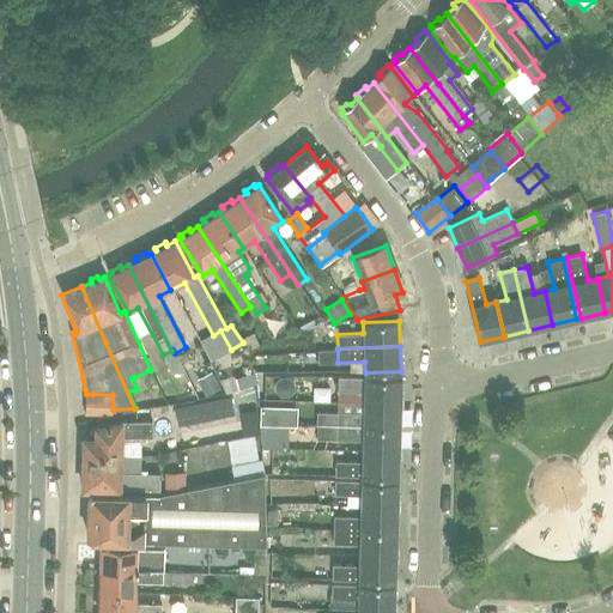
[(338,363),(338,349),(319,350),(319,363),(338,363)]
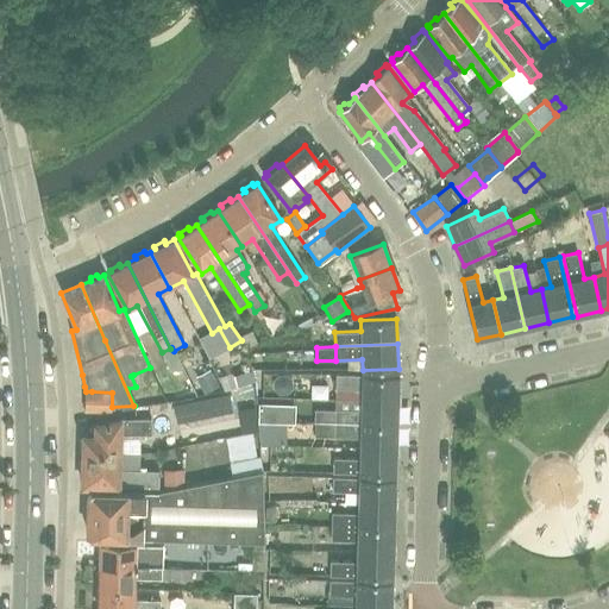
[(220,387),(211,370),(196,378),(206,395),(220,387)]
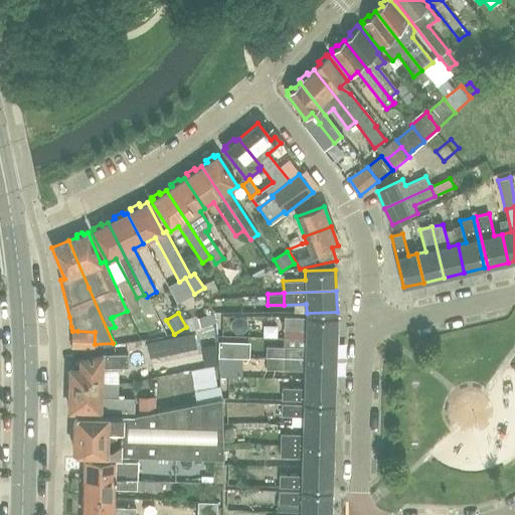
[(307,330),(306,338),(336,339),(337,318),(284,317),(284,329),(307,330)]
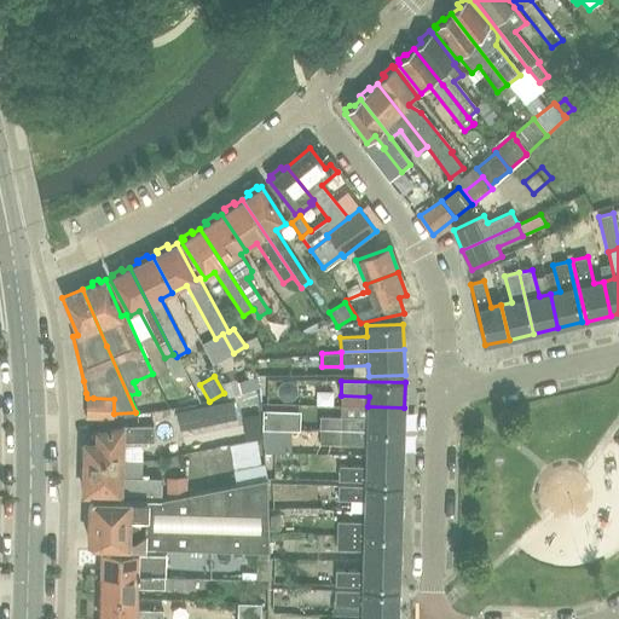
[(93,398),(87,398),(86,417),(114,418),(114,414),(114,399),(93,398)]
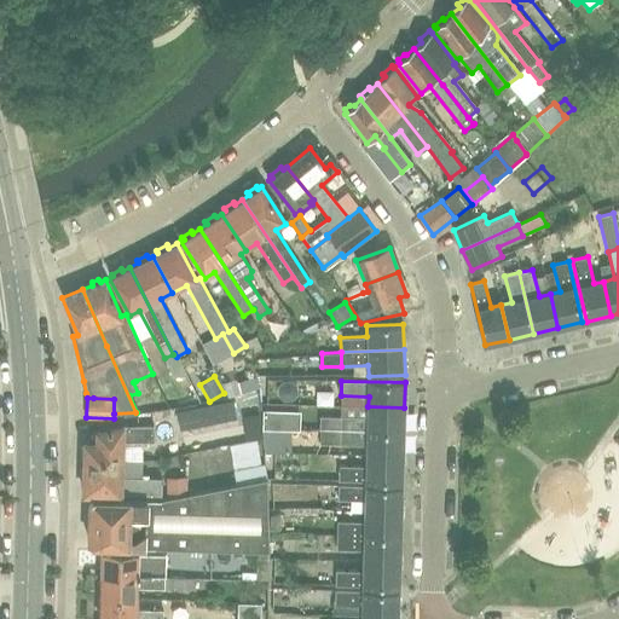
[(180,429),(237,418),(233,401),(177,412),(180,429)]
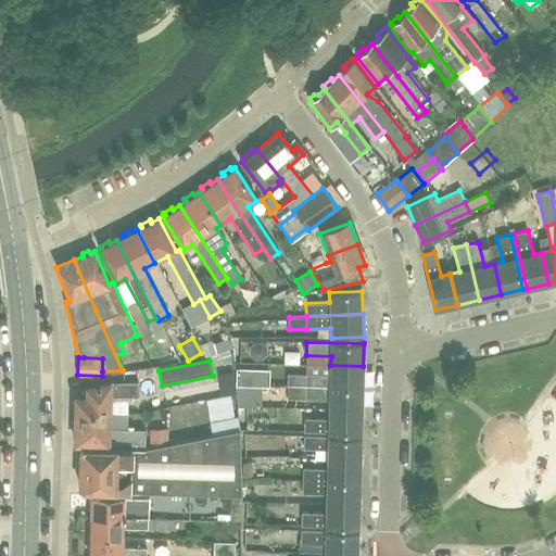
[(363,366),(330,365),(330,375),(306,375),(305,387),(363,389),(363,366)]
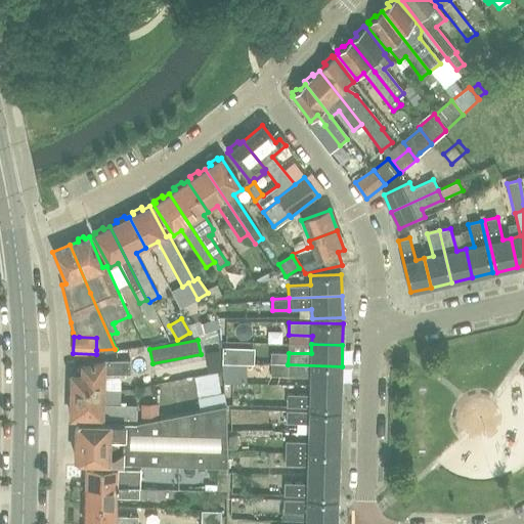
[(223,363),(225,363),(249,364),(250,348),(224,348),(223,363)]
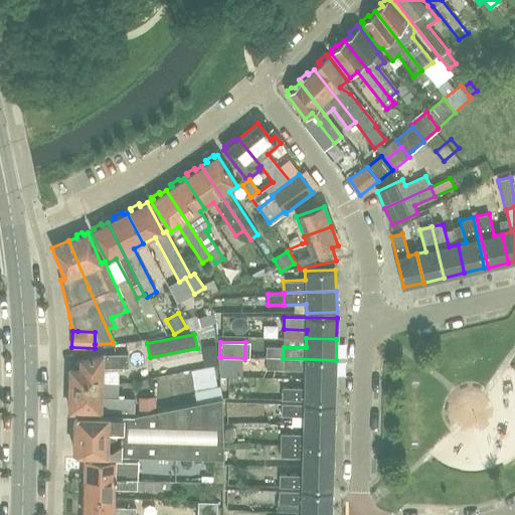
[(68,372),(67,383),(104,384),(120,384),(120,365),(128,365),(128,352),(106,352),(76,360),(75,369),(70,368),(70,370),(68,372)]
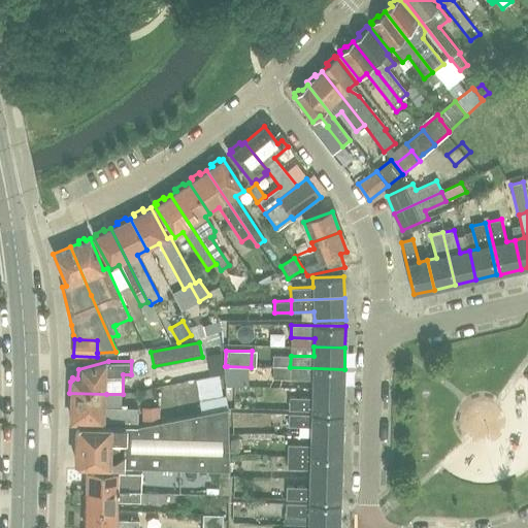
[(312,381),(312,389),(343,390),(344,369),(290,367),(290,368),(290,377),(290,380),(312,381)]
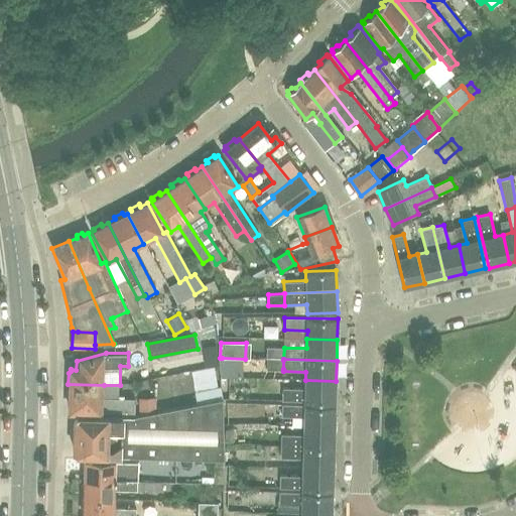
[(336,381),(305,380),(305,389),(282,389),(282,401),(335,402),(336,381)]
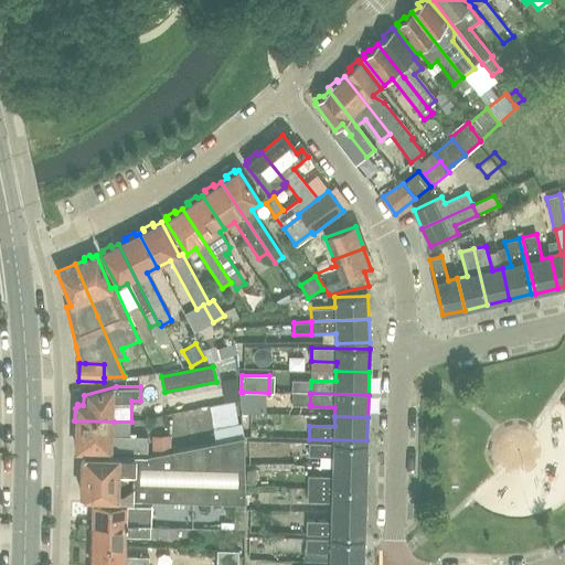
[(76,451),(84,451),(146,454),(147,437),(113,437),(114,422),(74,420),(74,432),(77,434),(76,451)]
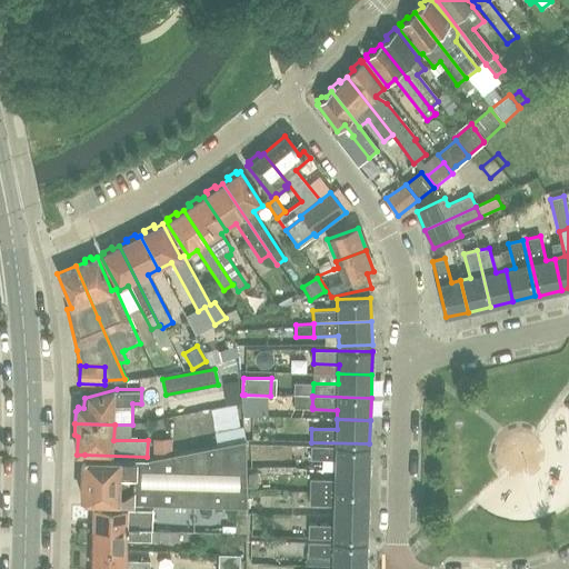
[(180,453),(171,456),(153,459),(147,460),(135,460),(120,459),(85,458),(83,502),(119,503),(133,505),(133,503),(237,508),(247,508),(247,492),(246,475),(248,475),(245,441),(228,445),(180,453)]
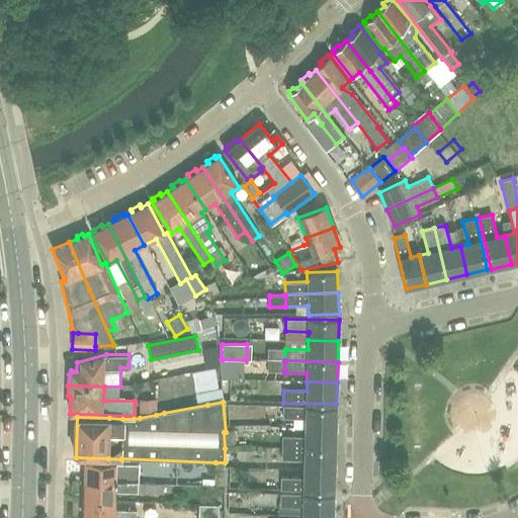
[(140,404),(140,418),(156,415),(156,402),(140,404)]
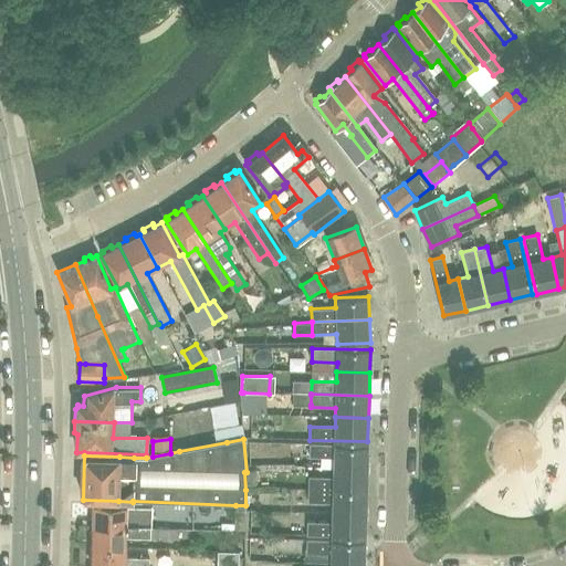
[(334,457),(334,468),(367,469),(367,446),(310,444),(308,457),(334,457)]
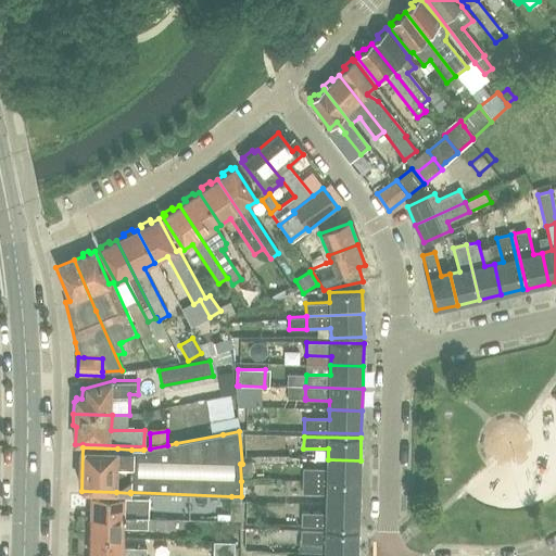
[(302,481),(359,482),(361,460),(328,459),(328,468),(303,468),(302,481)]
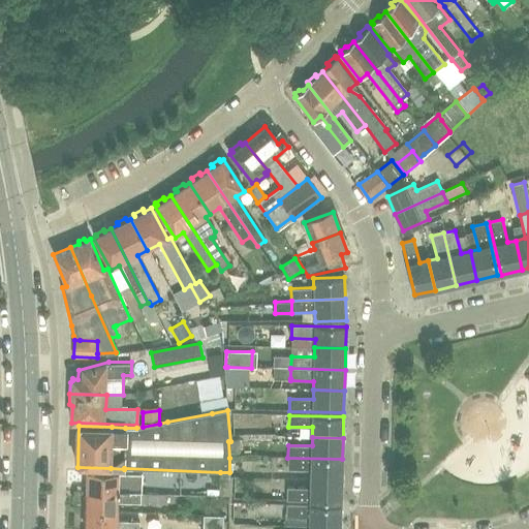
[(341,480),(342,459),(287,458),(287,469),(311,470),(310,479),(341,480)]
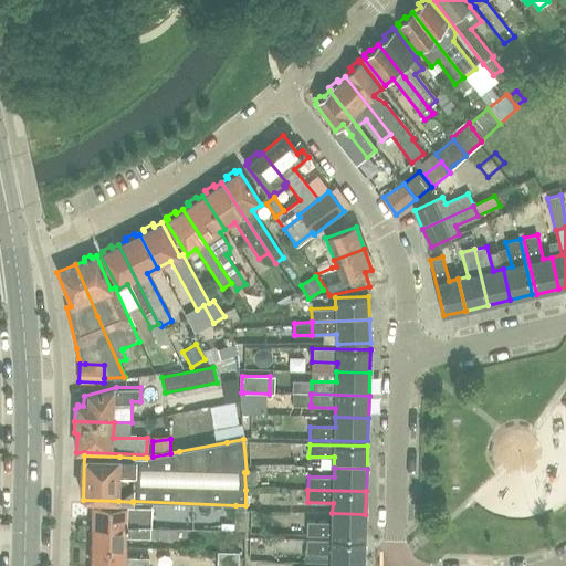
[(153,506),(94,504),(94,506),(92,506),(91,519),(93,519),(93,526),(153,528),(153,506)]
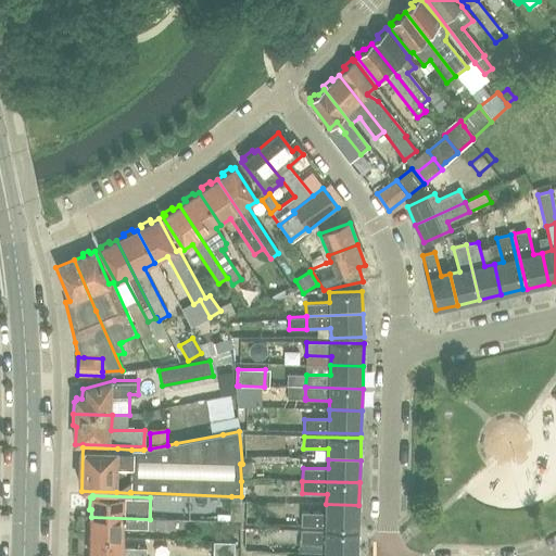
[(240,520),(241,496),(231,496),(230,520),(240,520)]
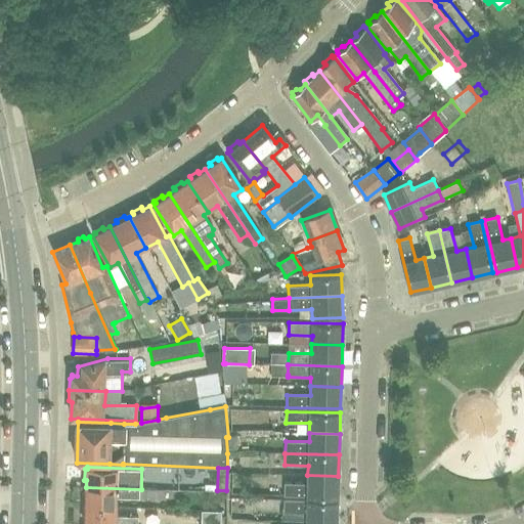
[(338,476),(307,475),(307,483),(284,483),(284,495),(338,497),(338,476)]
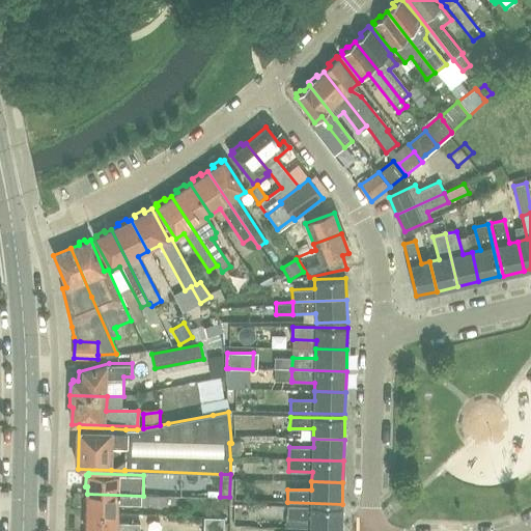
[(85,500),(85,512),(117,514),(117,505),(140,506),(167,506),(168,497),(143,496),(87,494),(87,500),(85,500)]
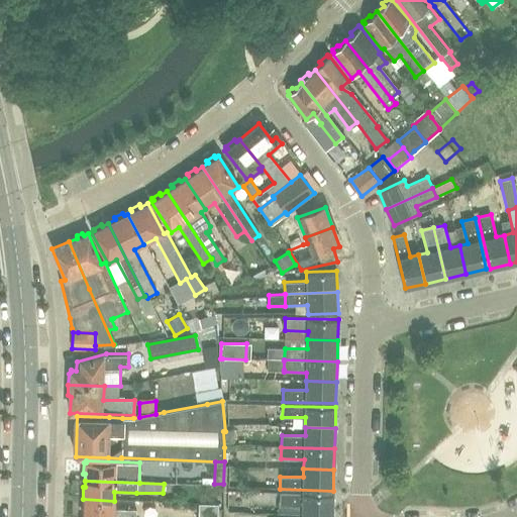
[(302,515),(332,515),(332,495),(280,493),(280,506),(302,506),(302,515)]
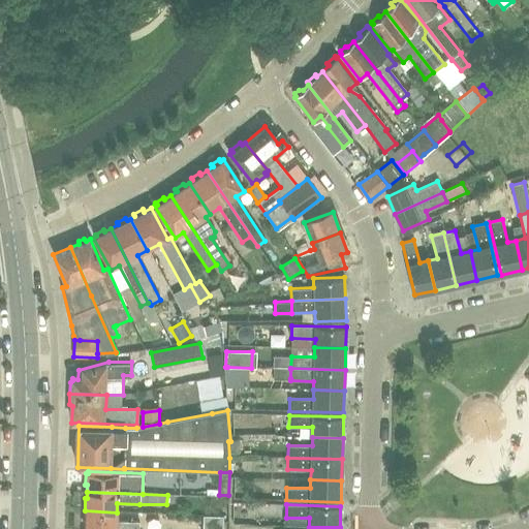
[(86,523),(85,528),(138,528),(138,523),(117,522),(117,512),(85,510),(84,523),(86,523)]
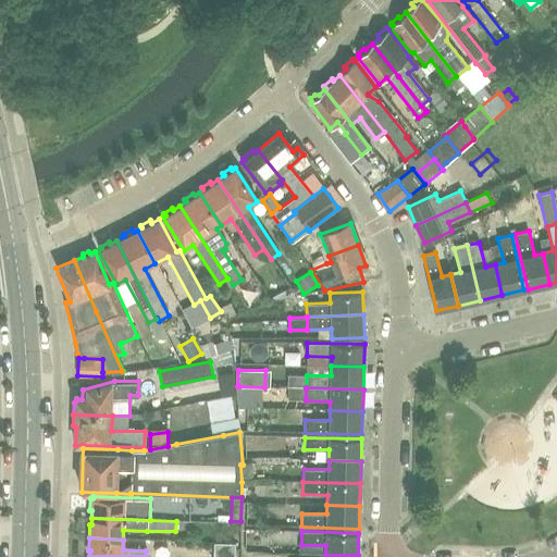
[(233,556),(234,544),(211,543),(210,556),(233,556)]
